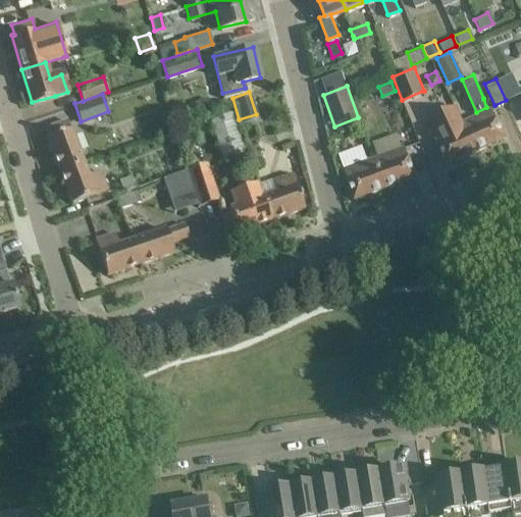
[(461,119),(455,104),(427,116),(433,132),(432,132),(447,162),(475,149),(461,119)]
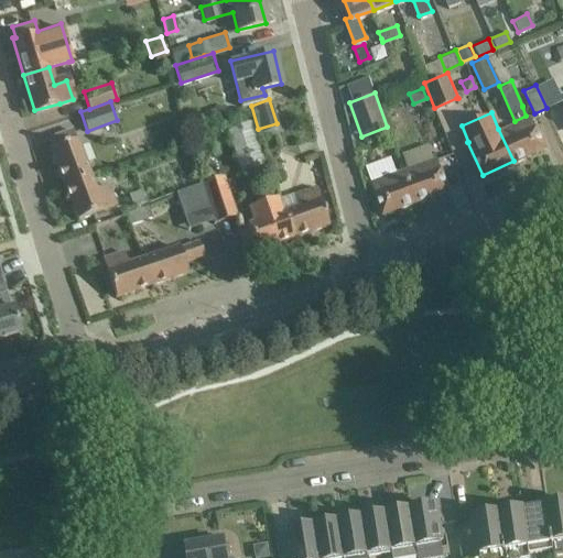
[(515,121),(498,129),(513,161),(545,146),(531,115),(526,116),(515,121)]
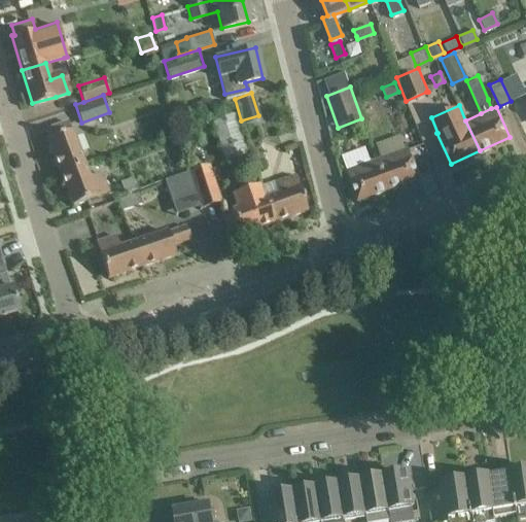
[(83,163),(70,128),(67,118),(46,126),(50,135),(47,137),(61,172),(83,163)]
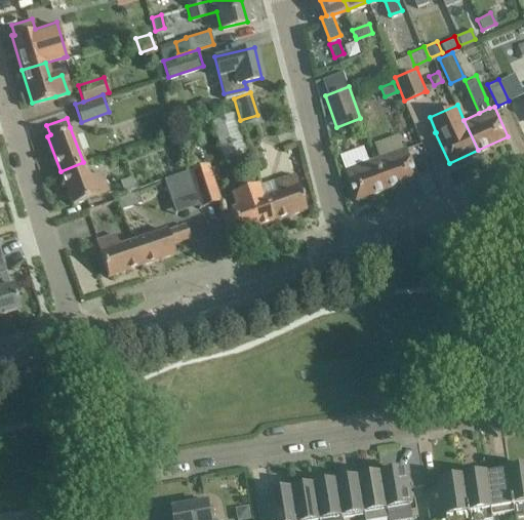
[(387,187),(416,176),(406,146),(374,156),(387,187)]
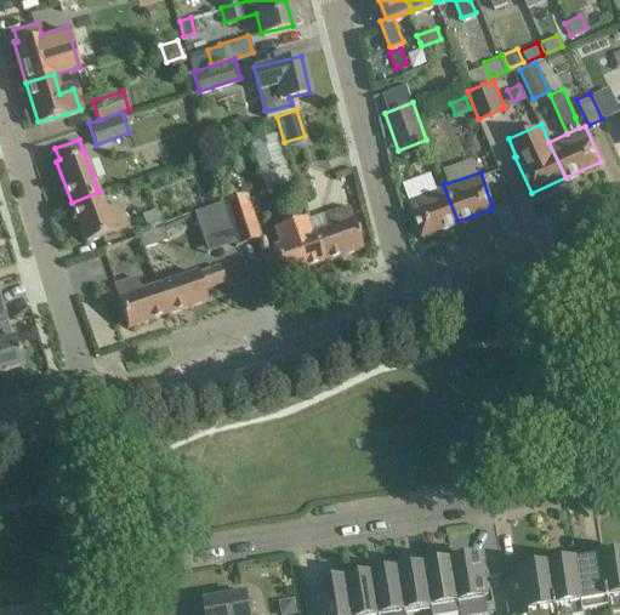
[(443,184),(408,197),(421,233),(458,221),(443,184)]
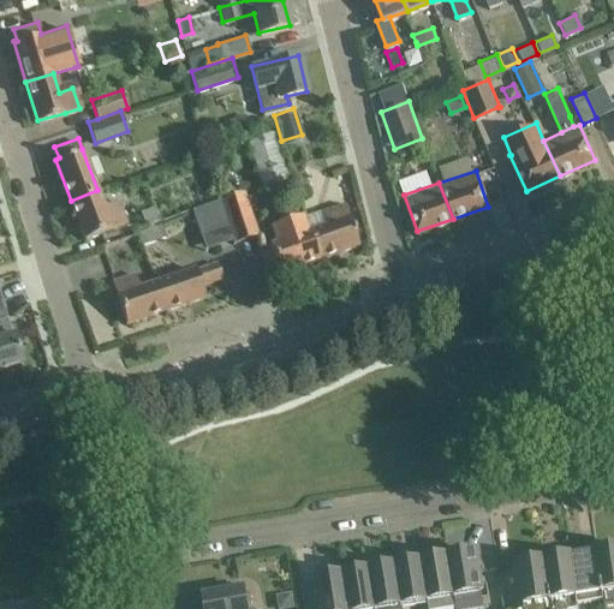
[(219,196),(219,198),(227,224),(232,240),(256,233),(242,187),(219,196)]
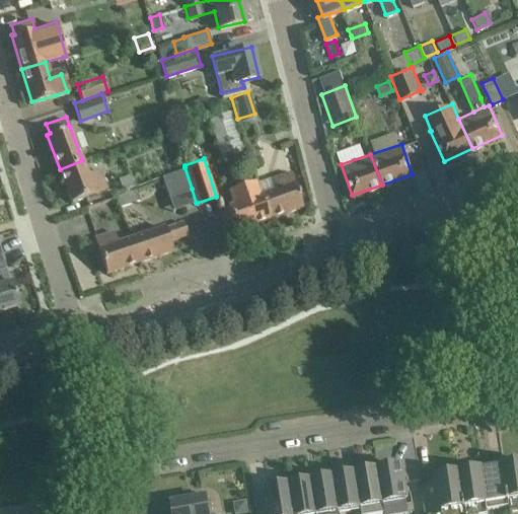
[(82,160),(60,169),(71,200),(105,187),(98,167),(86,171),(82,160)]
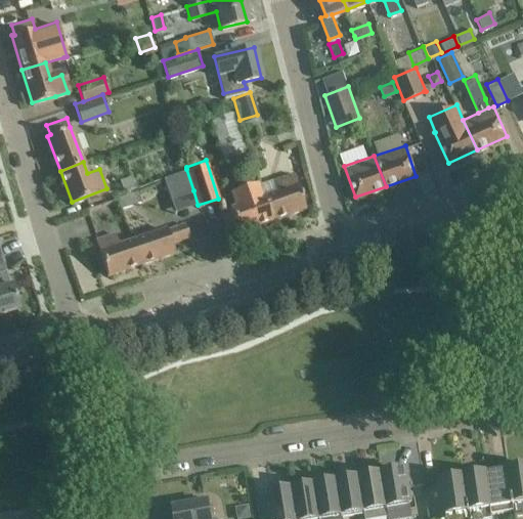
[(186,169),(164,177),(170,199),(193,190),(186,169)]
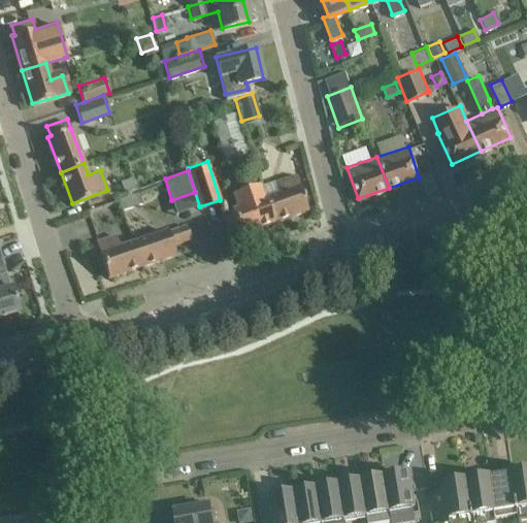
[(294,173),(273,181),(277,192),(264,196),(272,221),(306,209),(294,173)]
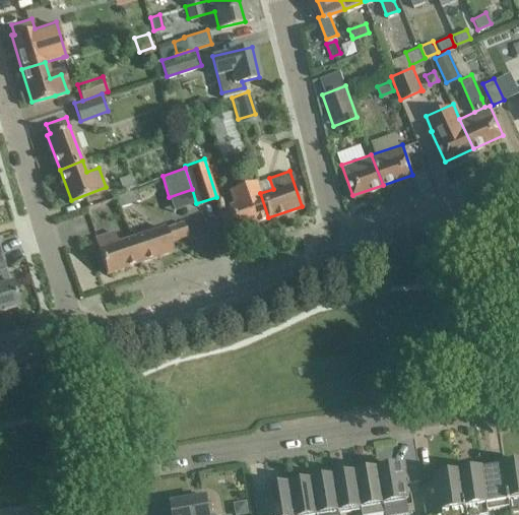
[(132,176),(111,184),(114,195),(136,187),(132,176)]
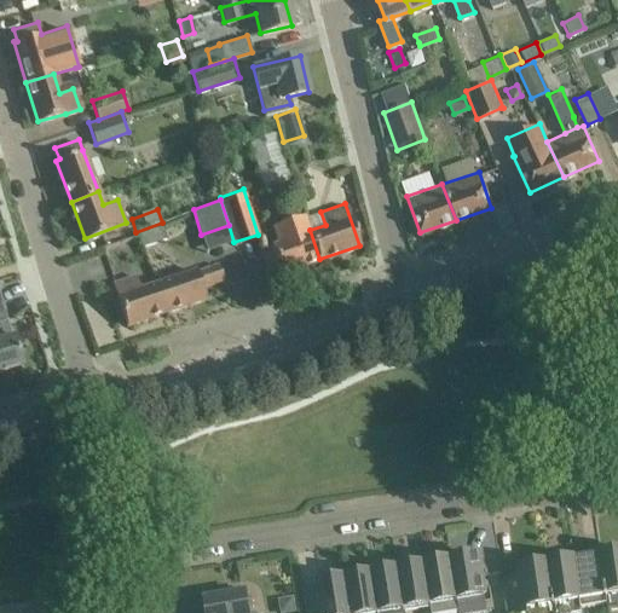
[(282,272),(319,259),(310,230),(305,215),(272,226),(278,241),(259,248),(269,273),(281,270),(282,272)]
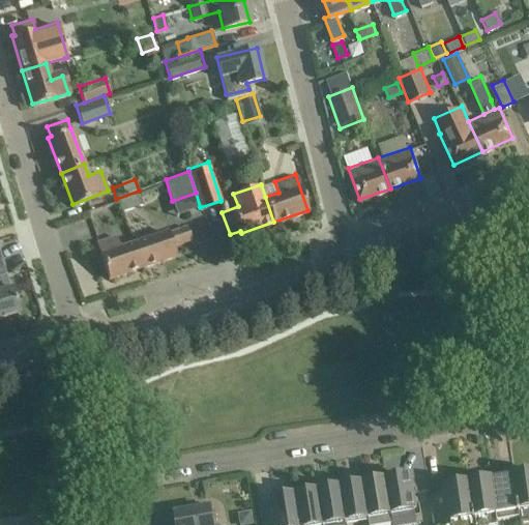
[(139,191),(116,199),(120,210),(143,203),(139,191)]
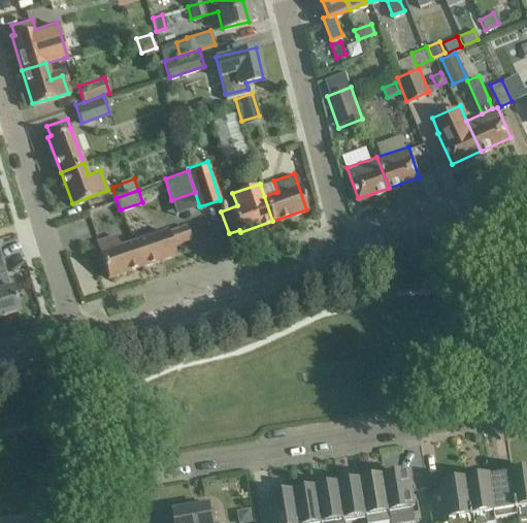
[(167,228),(132,239),(141,264),(175,253),(172,241),(190,235),(186,224),(168,229),(167,228)]
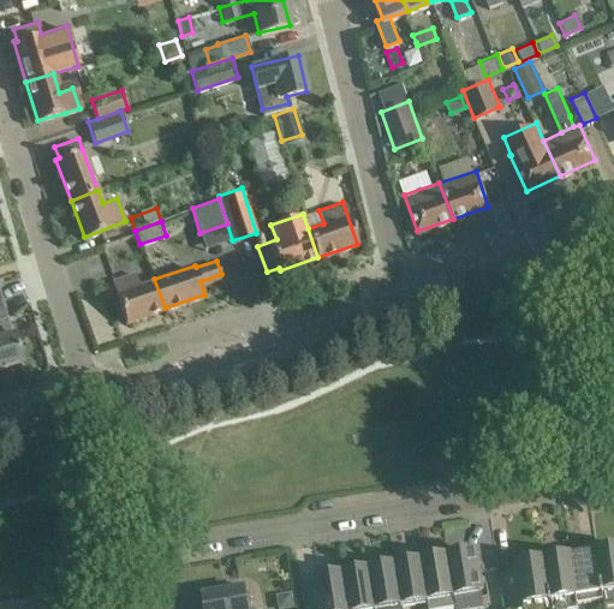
[(125,321),(165,308),(154,279),(138,285),(135,272),(112,279),(125,321)]
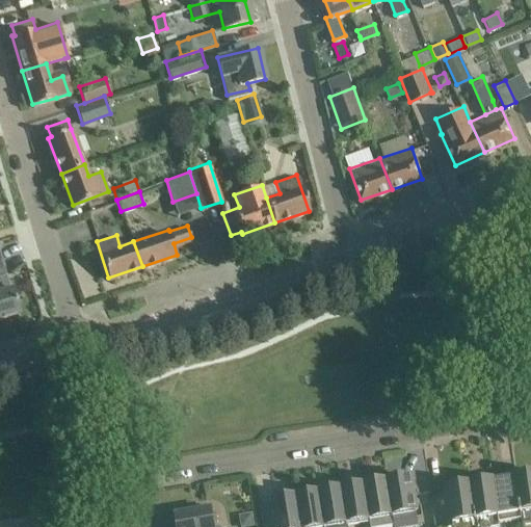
[(0,317),(19,312),(11,287),(9,288),(5,273),(6,273),(4,267),(3,267),(0,255),(0,317)]
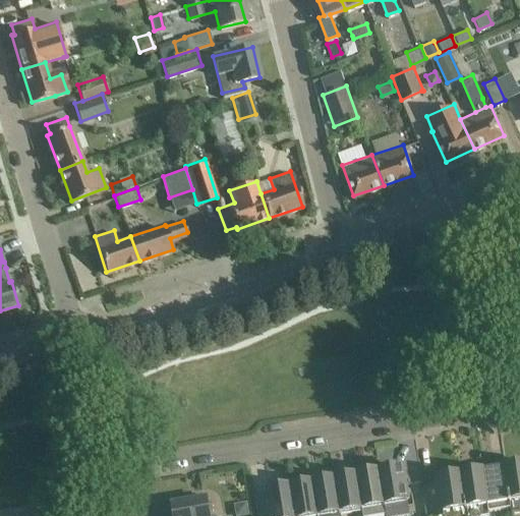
[(519,461),(504,464),(510,508),(511,514),(519,512),(519,461)]
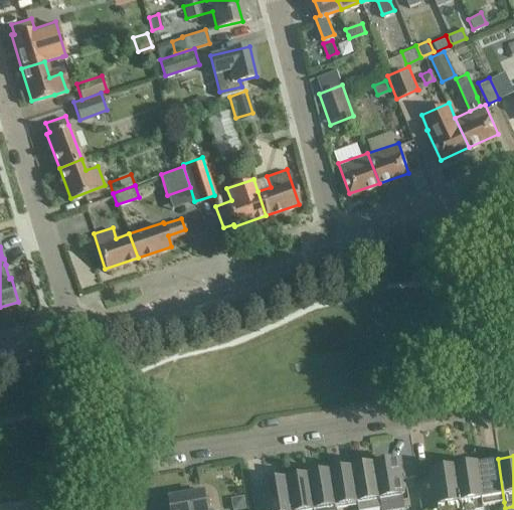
[(498,459),(477,462),(483,509),(483,505),(504,502),(498,459)]
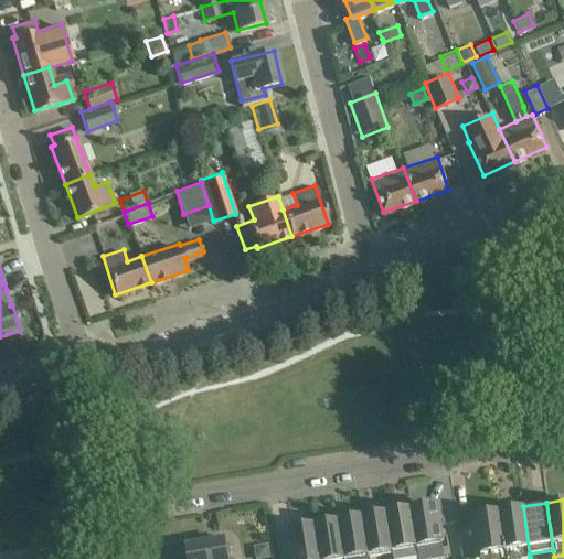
[(436,504),(411,508),(416,548),(417,556),(417,558),(422,558),(444,556),(436,504)]
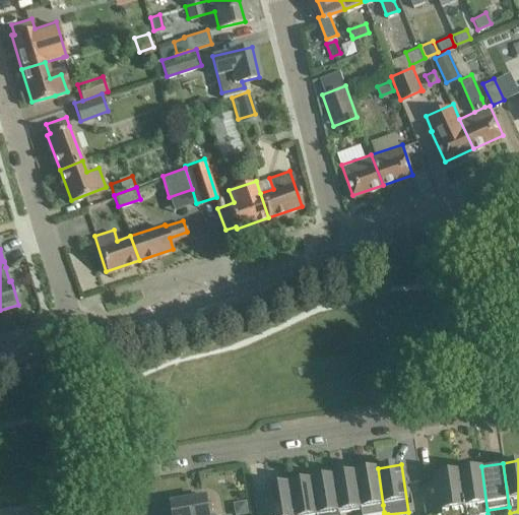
[(481,466),(459,470),(465,514),(482,514),(488,514),(481,466)]
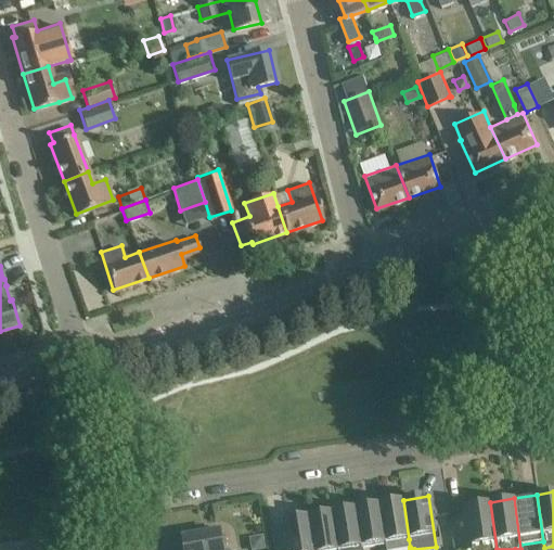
[(390,549),(410,547),(409,539),(403,500),(379,504),(386,542),(386,549),(390,549)]
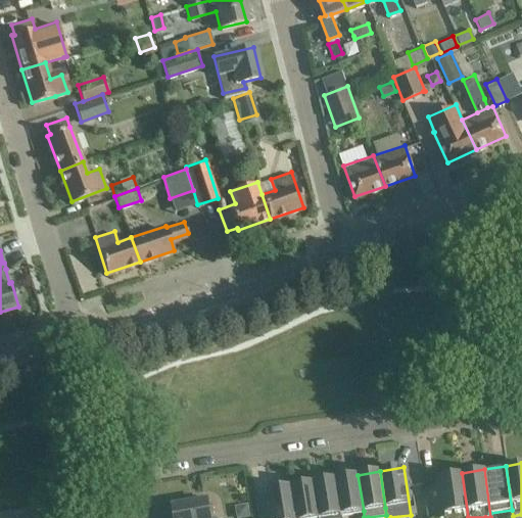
[(468,517),(462,473),(439,476),(440,486),(423,488),(427,517),(441,517),(444,517),(468,517)]
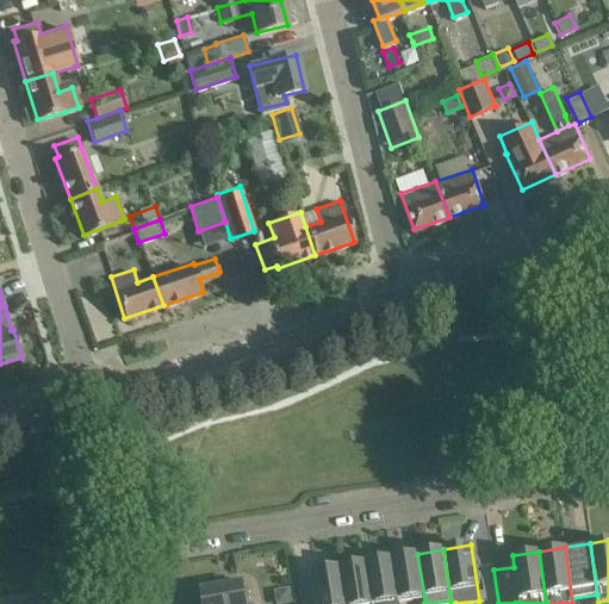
[(417,554),(391,558),(398,601),(424,596),(417,554)]
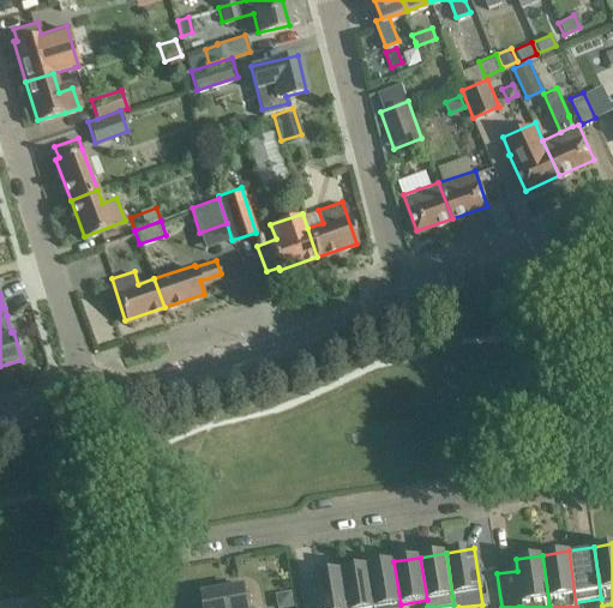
[(401,607),(401,605),(394,561),(368,566),(374,607),(401,607)]
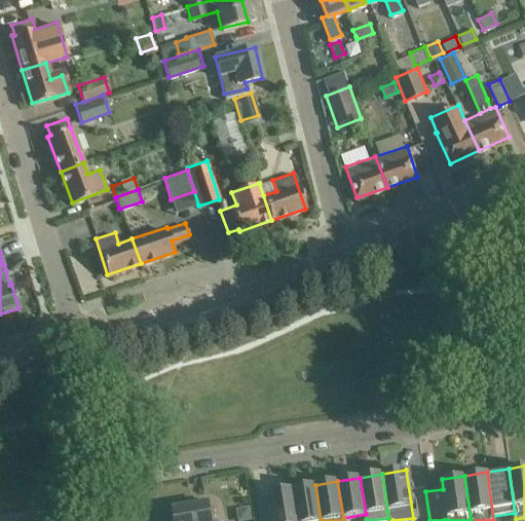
[(321,520),(315,485),(293,488),(298,520),(321,520)]
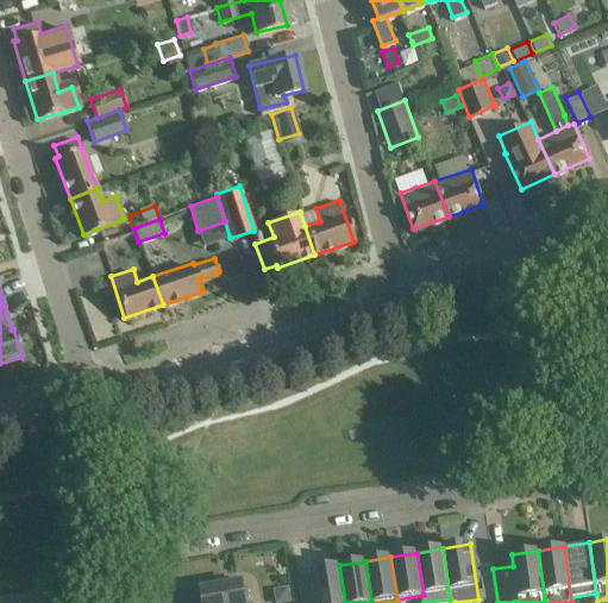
[(345,602),(339,565),(313,570),(318,602),(308,602),(345,602)]
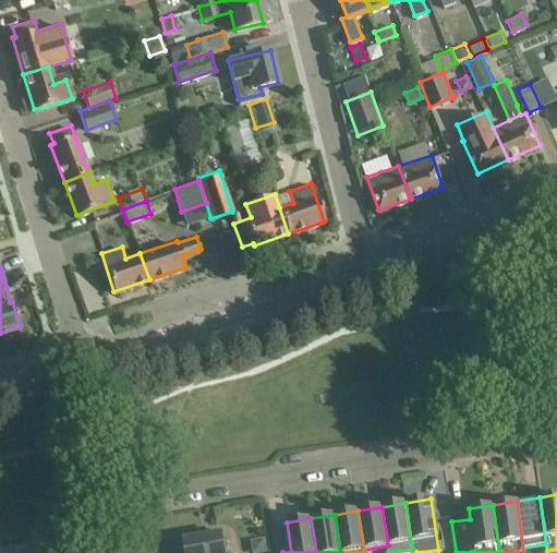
[(186,539),(183,540),(185,552),(223,552),(221,533),(218,533),(217,530),(186,536),(186,539)]
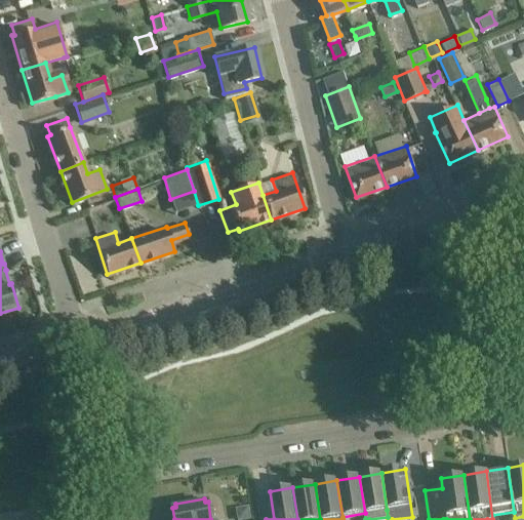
[(251,518),(249,505),(236,507),(238,519),(251,518)]
